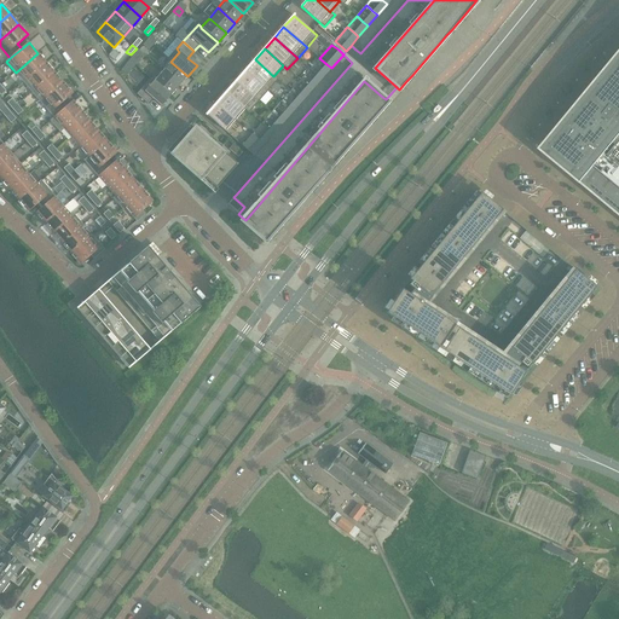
[(24,82),(46,63),(38,53),(16,73),(24,82)]
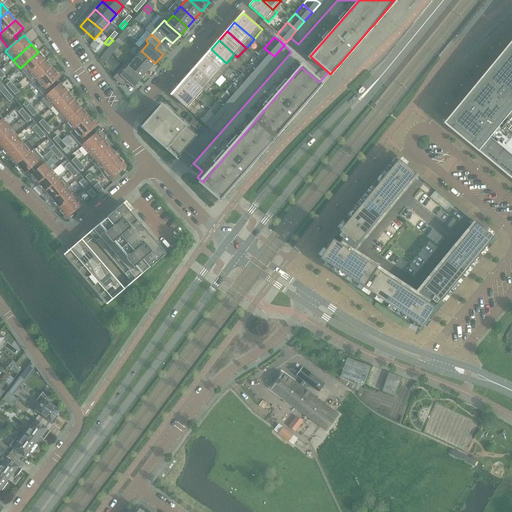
[(264,48),(256,57),(262,62),(266,66),(274,56),(270,53),(264,48)]
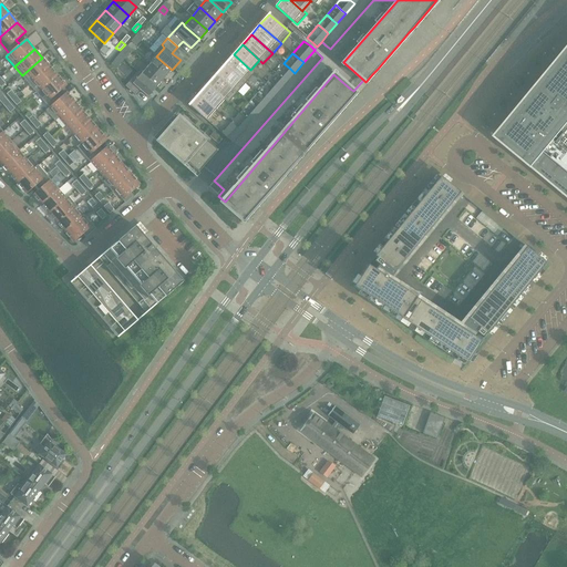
[(250,70),(234,54),(225,64),(246,83),(255,72),(251,69),(250,70)]
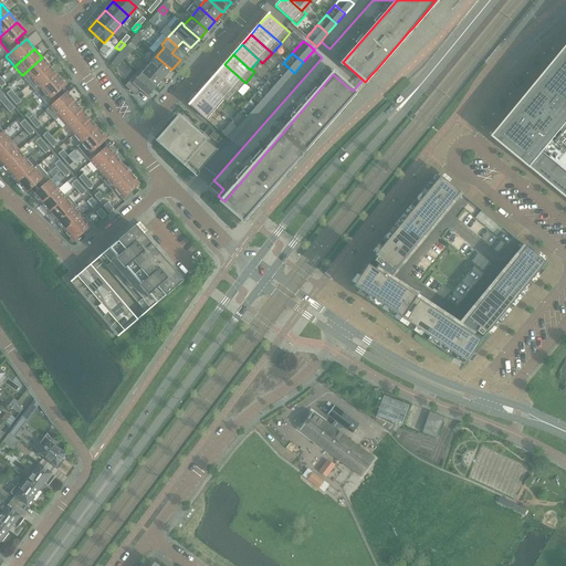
[(171,70),(156,56),(148,65),(164,79),(171,70)]
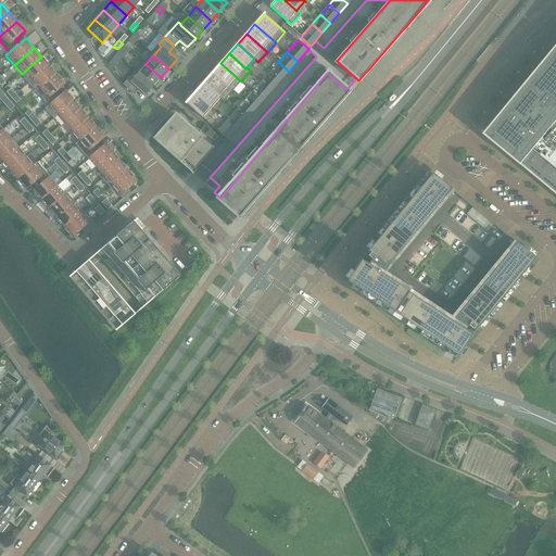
[(29,83),(49,65),(41,57),(22,74),(29,83)]
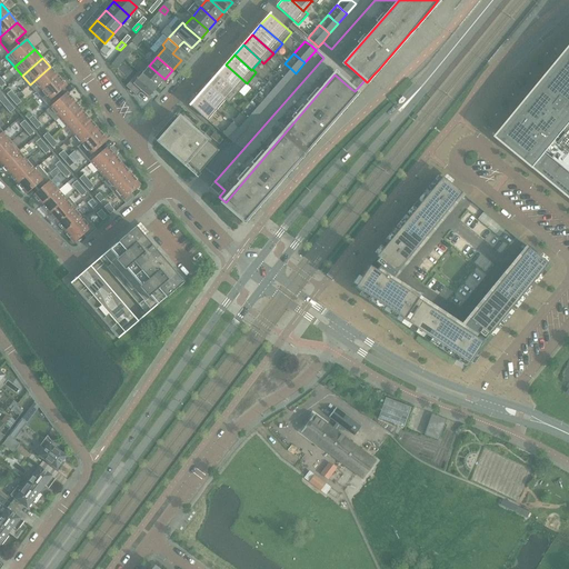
[(497,138),(568,197),(568,60),(562,69),(559,62),(497,138)]
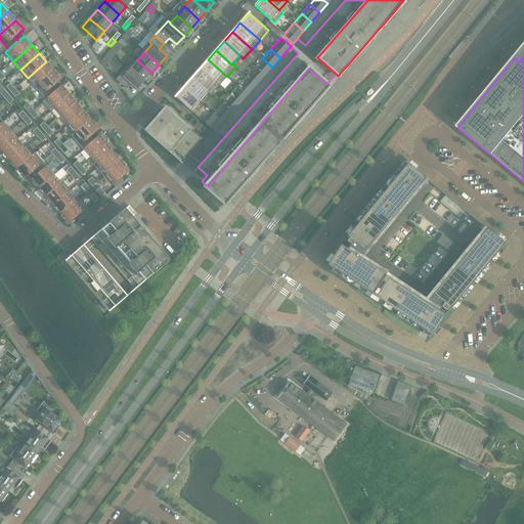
[(262,58),(254,68),(260,73),(264,77),(272,68),(268,63),(262,58)]
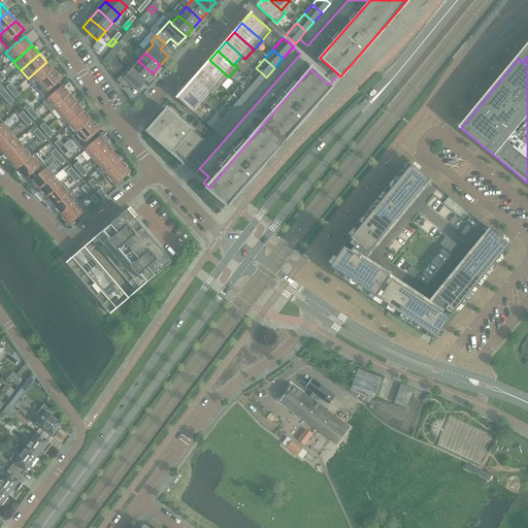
[(229,77),(209,60),(201,69),(221,87),(229,77)]
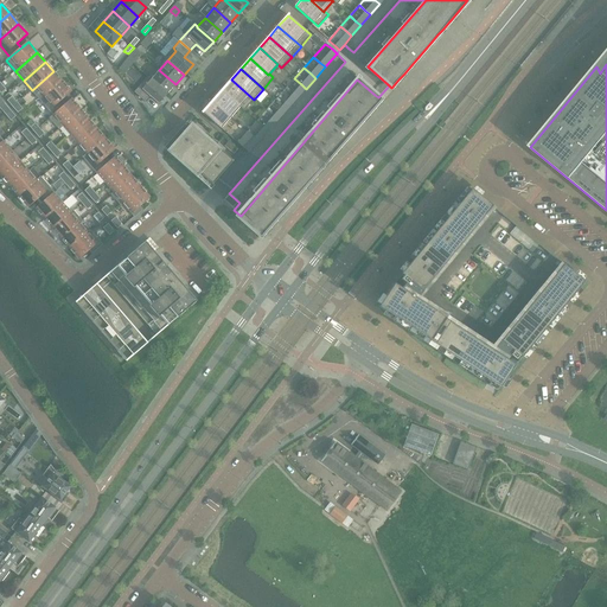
[(159,70),(151,80),(167,94),(176,84),(159,70)]
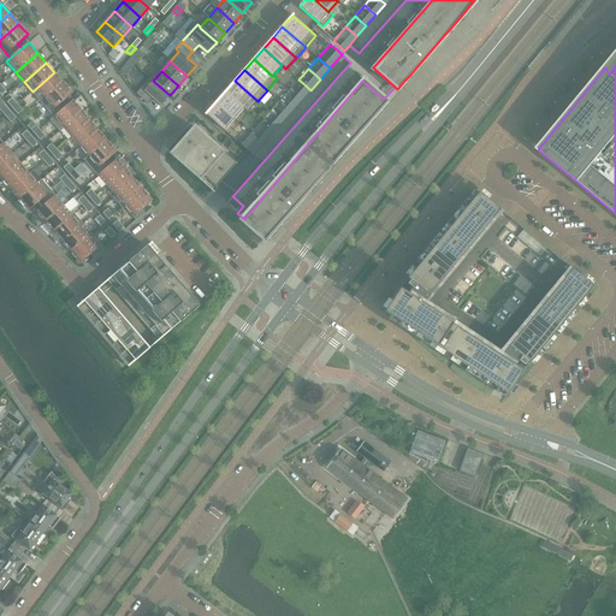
[(40,101),(63,82),(54,72),(33,92),(40,101)]
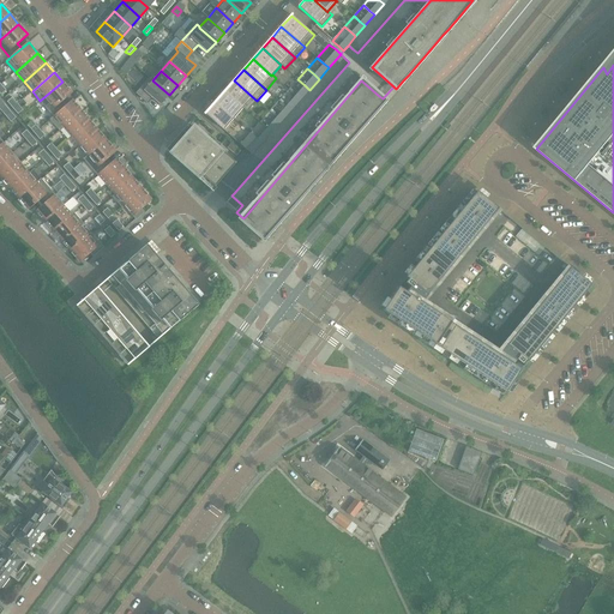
[(169,95),(152,80),(150,77),(136,94),(146,103),(151,97),(160,106),(169,95)]
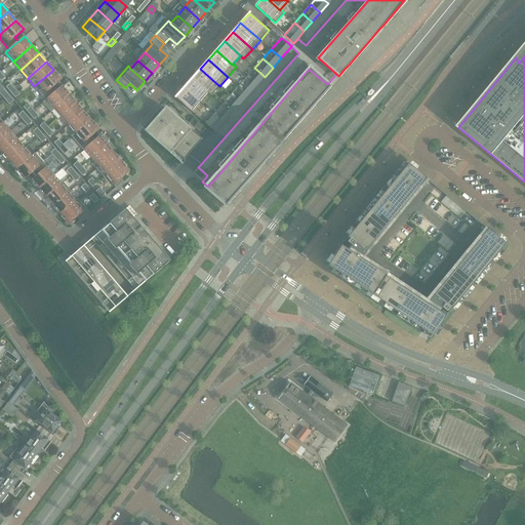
[(254,68),(246,77),(252,82),(256,86),(265,77),(260,73),(254,68)]
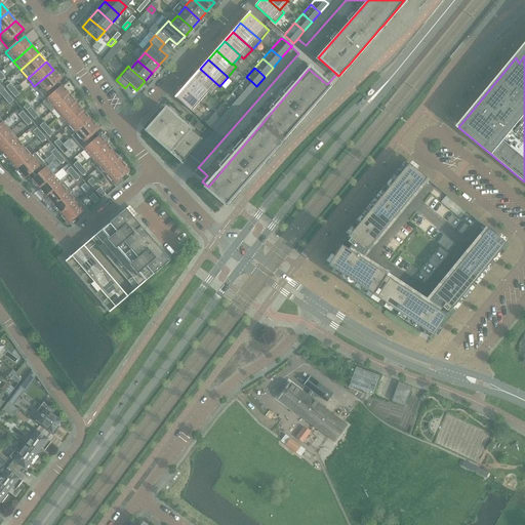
[(219,86),(200,69),(192,78),(208,92),(207,92),(211,95),(219,86)]
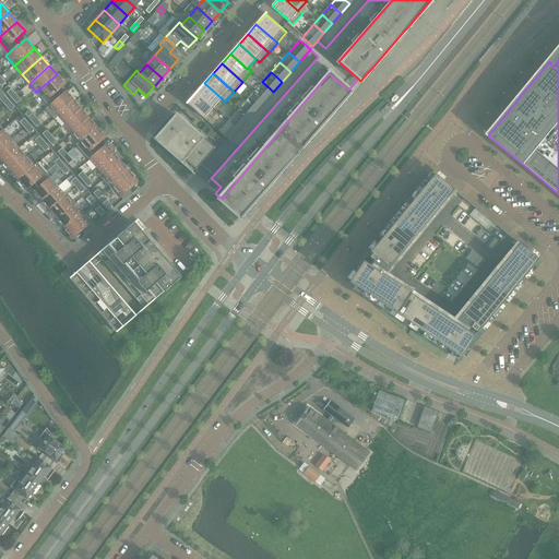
[(329,73),(222,199),(241,216),(242,215),(248,209),(253,202),(259,197),(280,173),(285,167),(290,161),(296,154),(297,153),(302,146),(308,141),(313,134),(333,111),(339,105),(344,99),(349,93),(351,92),(348,90),(345,87),(329,73)]
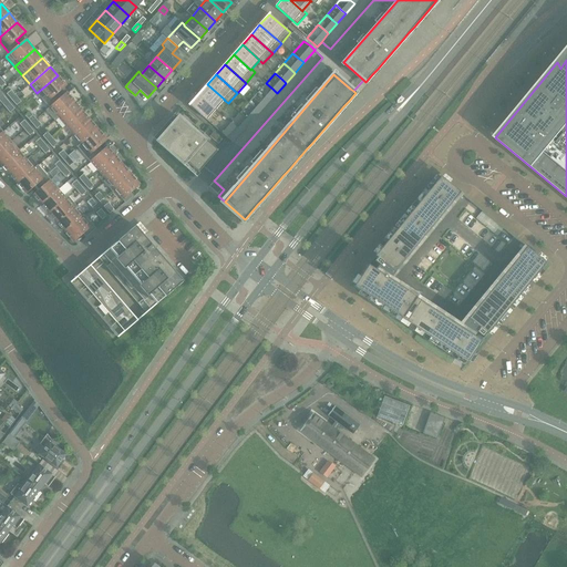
[(61,99),(57,93),(66,85),(58,75),(37,93),(50,107),(61,99)]
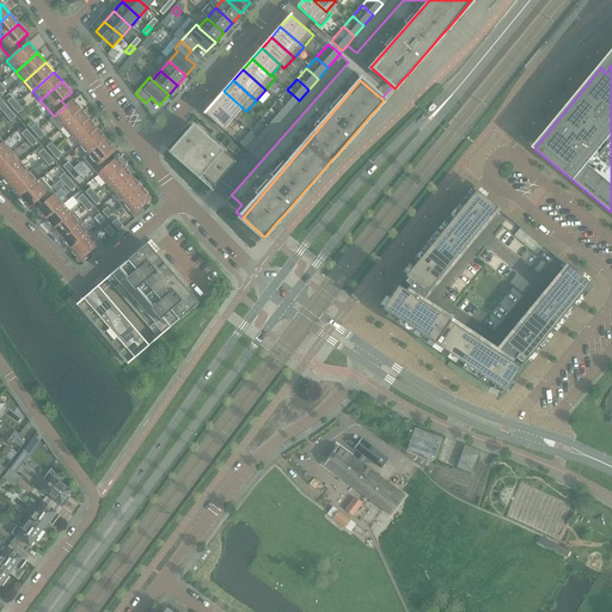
[(287,90),(277,101),(285,106),(289,111),(299,101),(294,96),(287,90)]
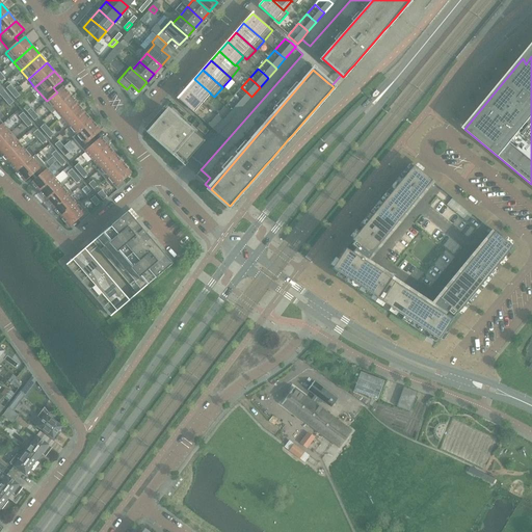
[(211,94),(194,79),(186,88),(203,103),(210,94),(211,94)]
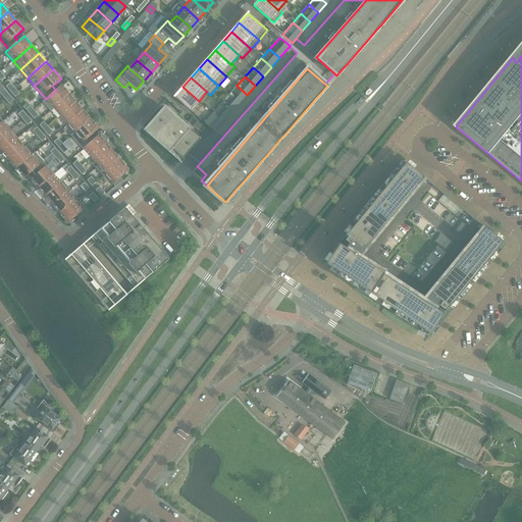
[(14,89),(10,83),(6,87),(10,92),(14,89)]
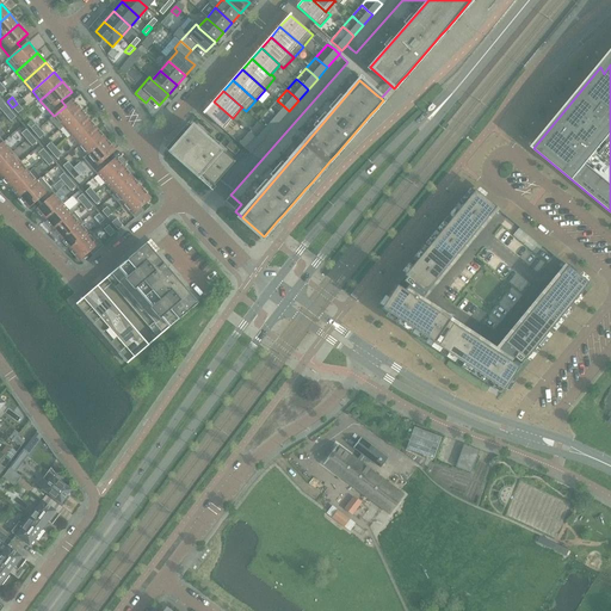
[(59,129),(81,111),(72,100),(66,106),(54,116),(50,119),(59,129)]
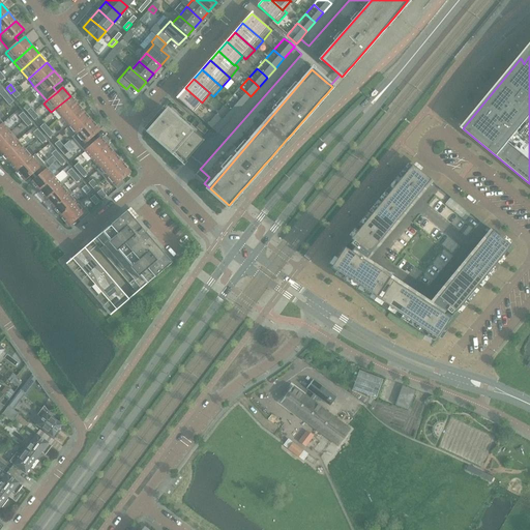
[(240,87),(233,96),(238,101),(242,106),(251,96),(246,92),(240,87)]
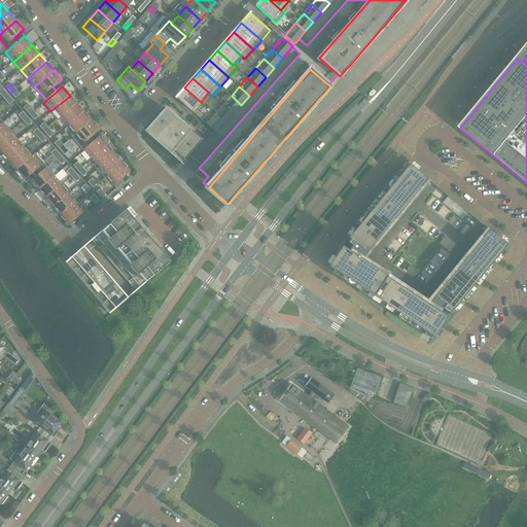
[(201,102),(184,88),(176,98),(191,111),(201,102)]
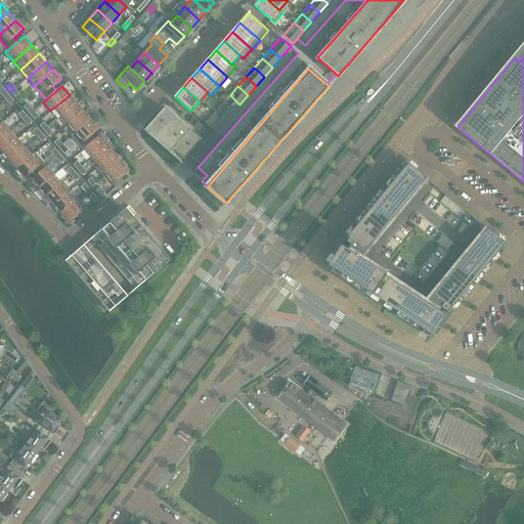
[(8,95),(3,89),(0,91),(0,93),(4,98),(8,95)]
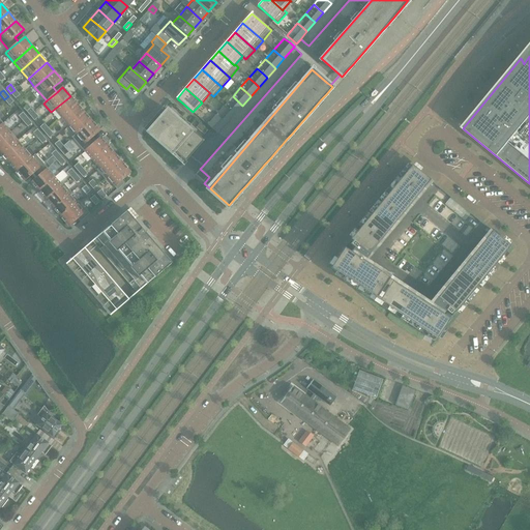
[(20,95),(15,90),(10,93),(16,98),(20,95)]
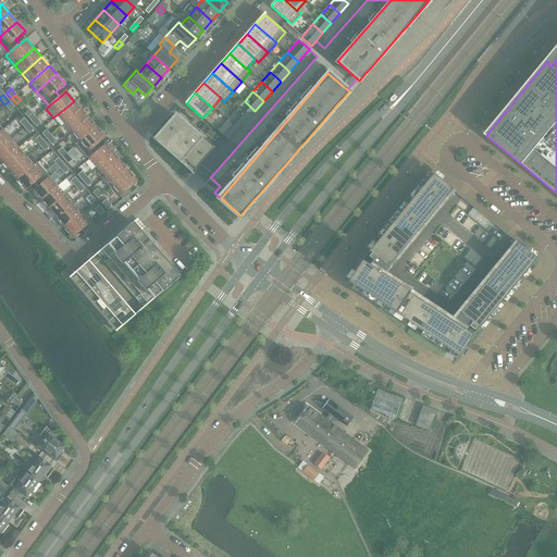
[(14,107),(9,101),(4,104),(10,111),(14,107)]
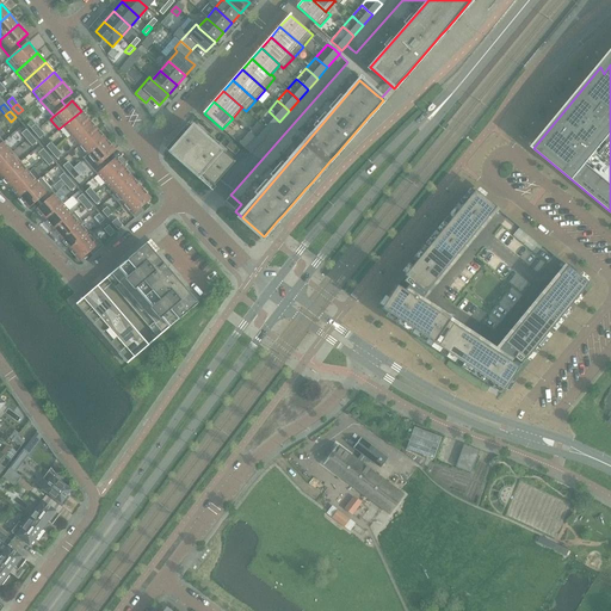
[(71,136),(90,121),(81,111),(59,129),(60,130),(63,127),(71,136)]
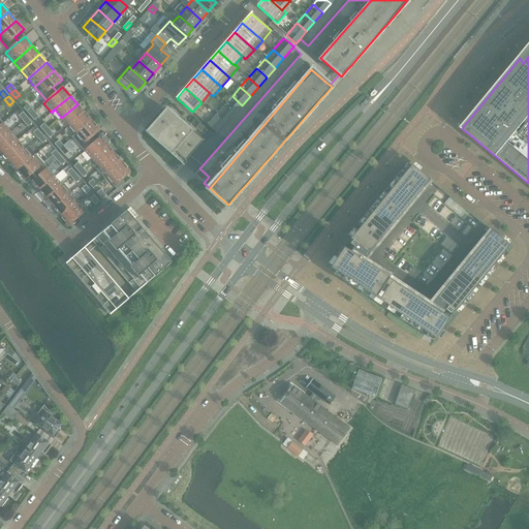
[(232,96),(224,105),(229,111),(234,115),(242,105),(238,101),(232,96)]
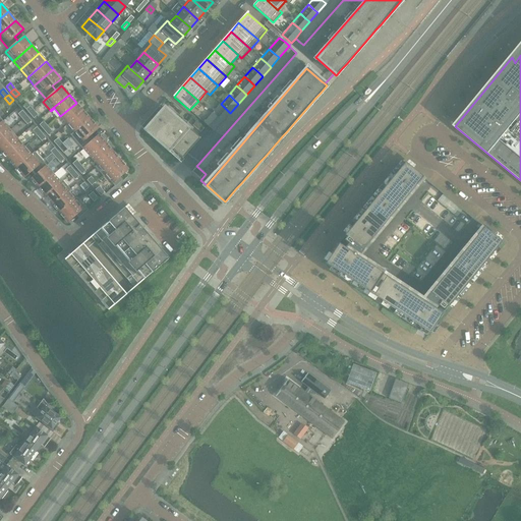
[(67,124),(83,111),(76,103),(60,116),(67,124)]
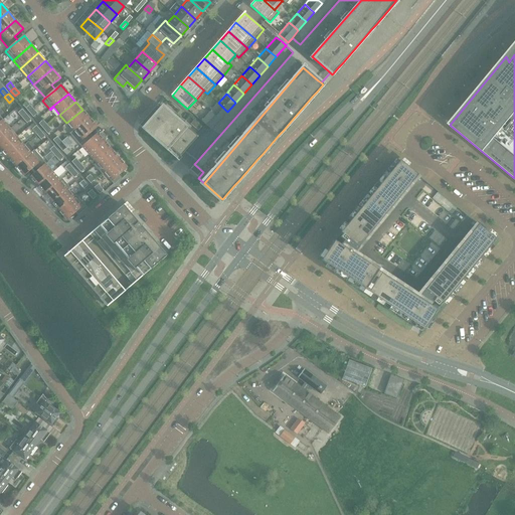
[(32,108),(27,103),(23,106),(28,112),(32,108)]
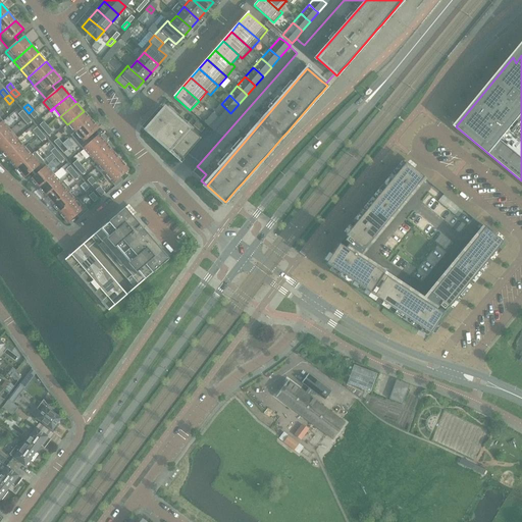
[(221,104),(213,113),(218,118),(222,122),(230,113),(226,109),(221,104)]
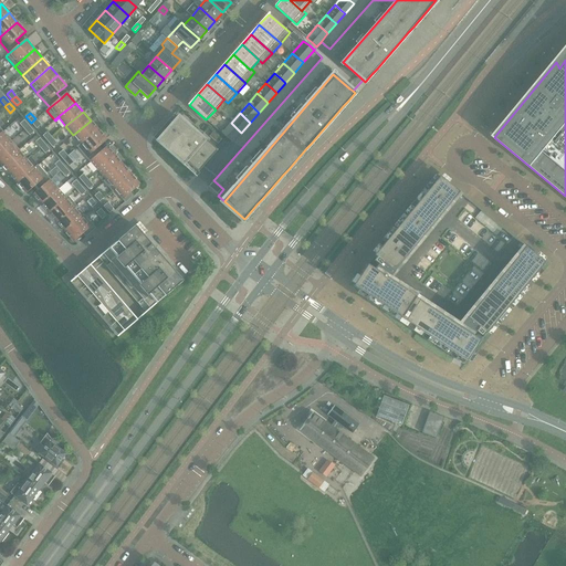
[(217,150),(200,136),(178,117),(157,142),(182,165),(186,161),(198,173),(217,150)]
